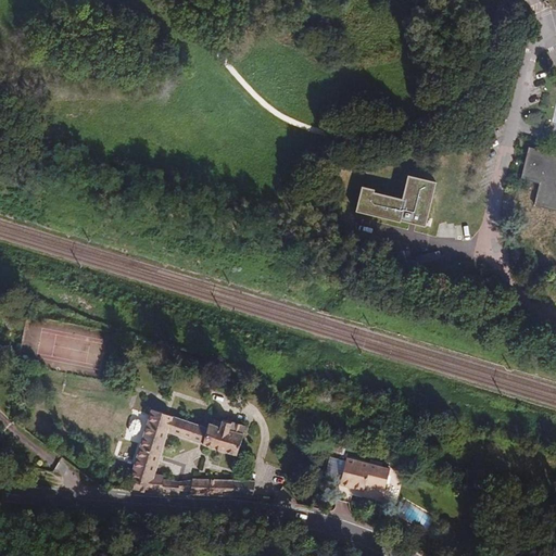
[(555,152),(528,146),(520,176),(538,180),(532,203),(555,209),(555,152)]
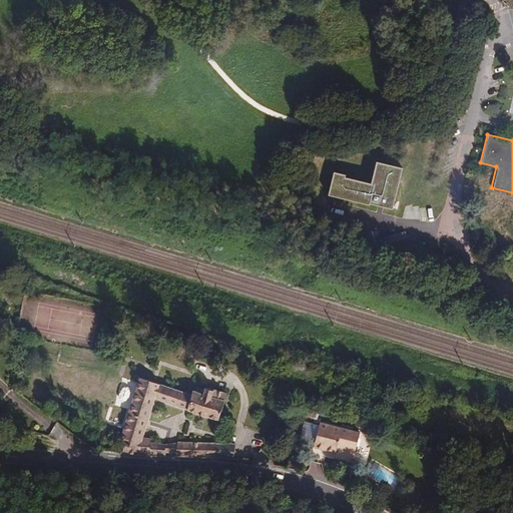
[(368,205),(371,195),(372,191),(376,192),(376,190),(384,192),(382,198),(394,201),(402,169),(375,162),(370,184),(344,177),(345,175),(334,172),(328,194),(368,205)]
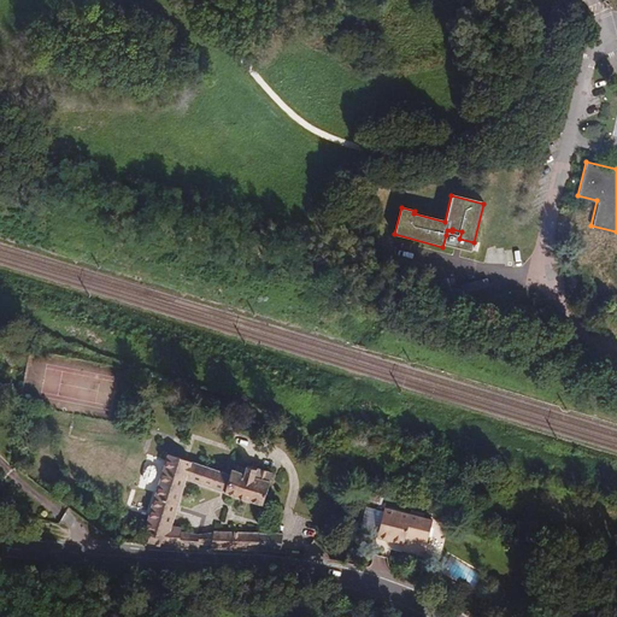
[(447,230),(446,235),(459,239),(462,231),(452,229),(452,231),(447,230)]
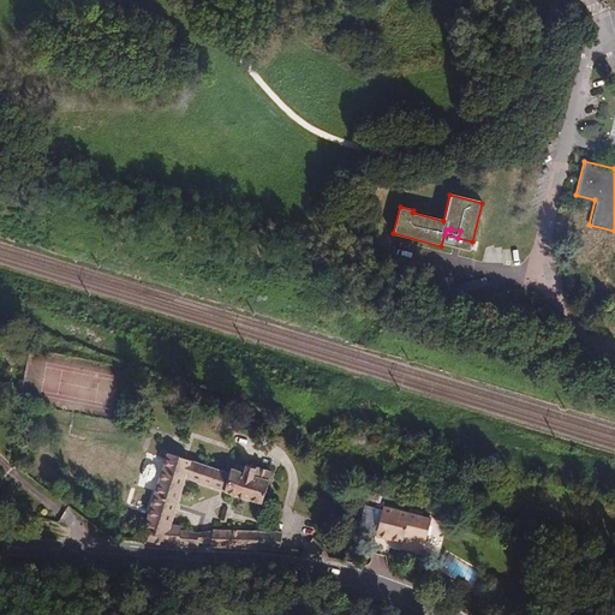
[(169,455),(163,476),(186,482),(224,495),(231,475),(169,455)]
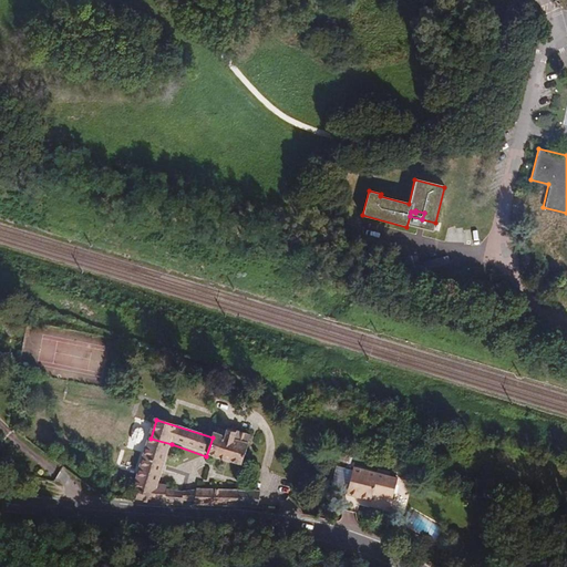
[(217,436),(214,435),(213,437),(206,456),(240,468),(253,440),(229,432),(227,436),(218,433),(217,436)]
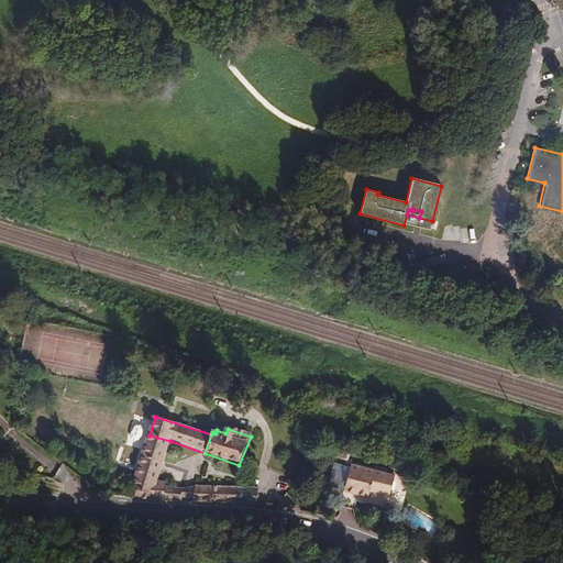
[(150,435),(144,450),(130,490),(132,492),(151,497),(150,501),(148,504),(181,505),(181,492),(166,489),(165,485),(155,484),(170,441),(150,435)]
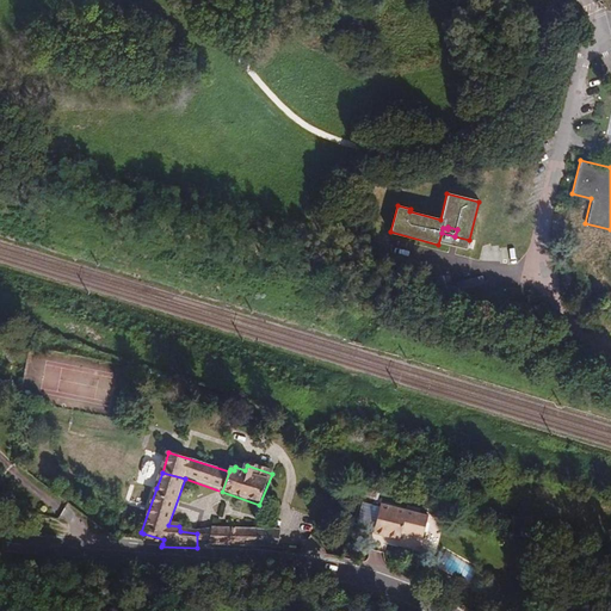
[(425,542),(431,520),(390,510),(383,539),(397,543),(400,536),(425,542)]
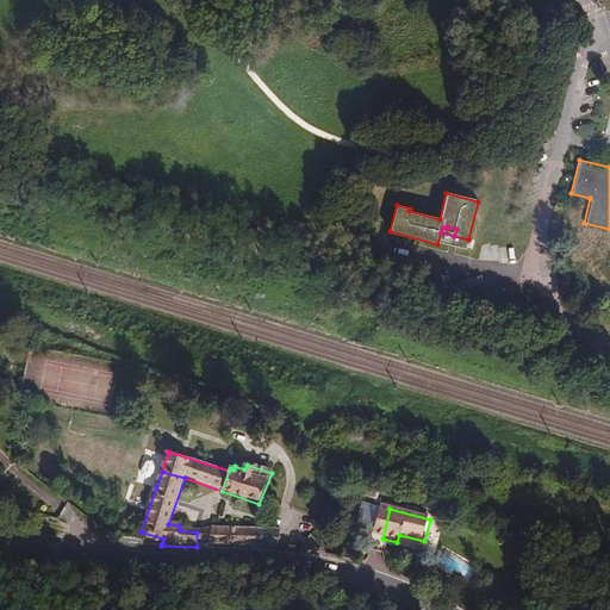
[(209,547),(255,549),(255,531),(249,531),(211,530),(209,547)]
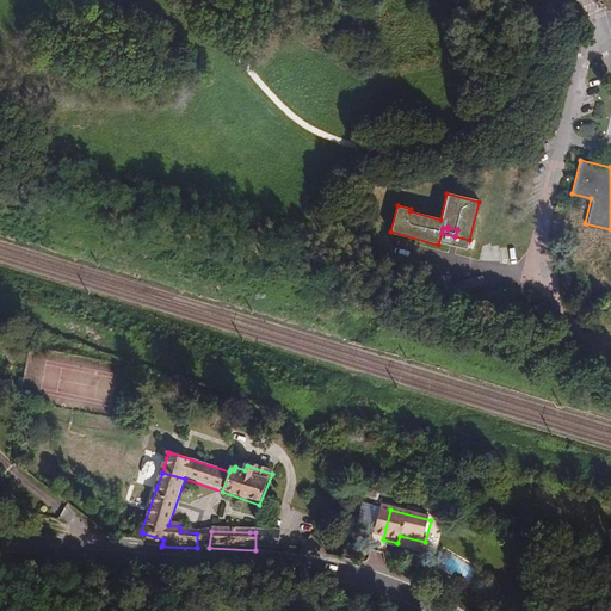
[(140,542),(162,544),(164,539),(143,534),(140,542)]
